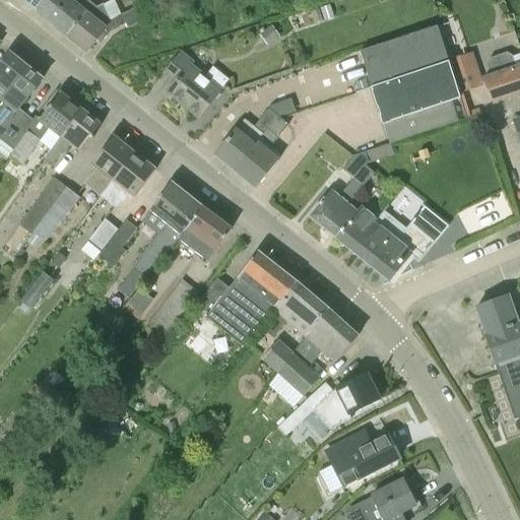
[(23,0),(43,15),(54,0),(23,0)]
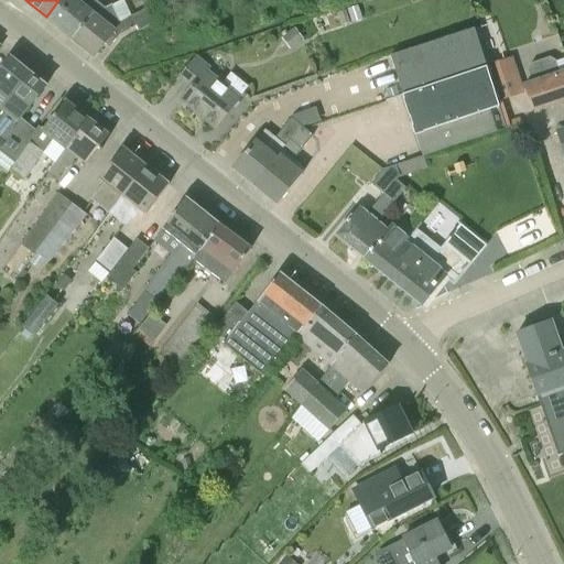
[(58,0),(46,17),(74,40),(95,14),(106,8),(96,0),(58,0)]
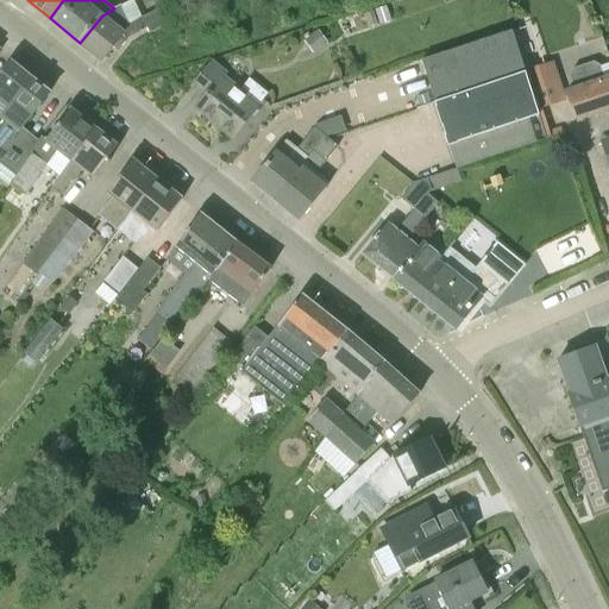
[(385,5),(374,8),(380,24),(390,19),(385,5)]
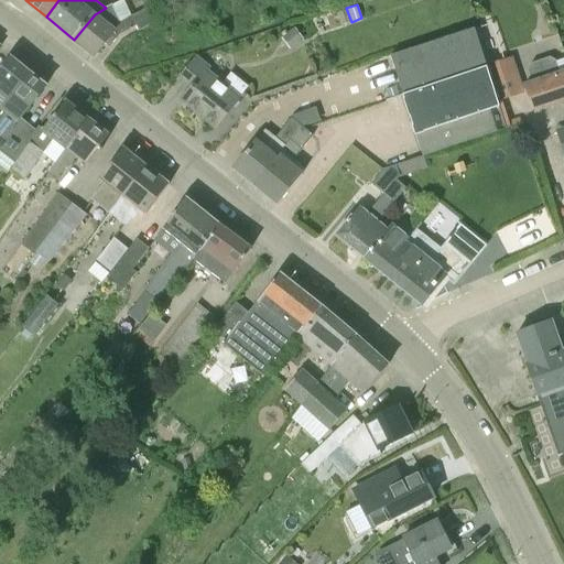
[(95,56),(105,44),(109,47),(119,35),(136,28),(138,31),(159,21),(152,6),(120,21),(106,8),(95,14),(74,40),(95,56)]
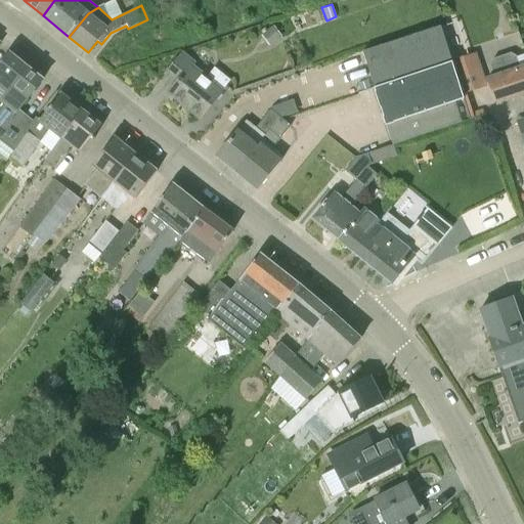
[(274,26),(266,31),(274,42),(282,37),(274,26)]
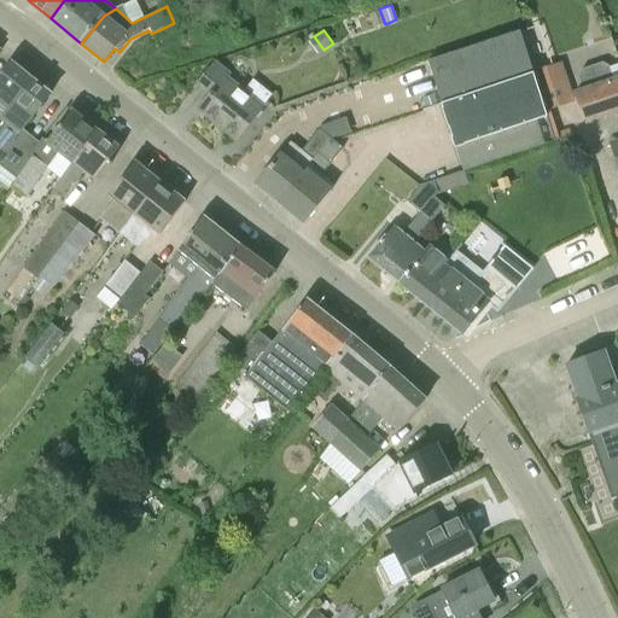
[(442,103),(535,73),(520,30),(427,60),(442,103)]
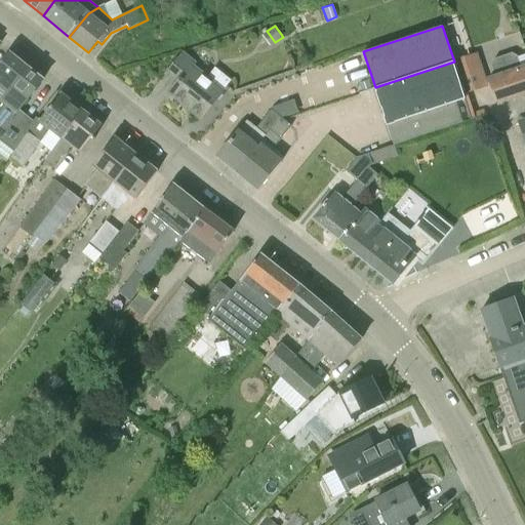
[(12,86),(28,68),(9,53),(0,65),(0,111),(6,104),(3,102),(15,87),(12,86)]
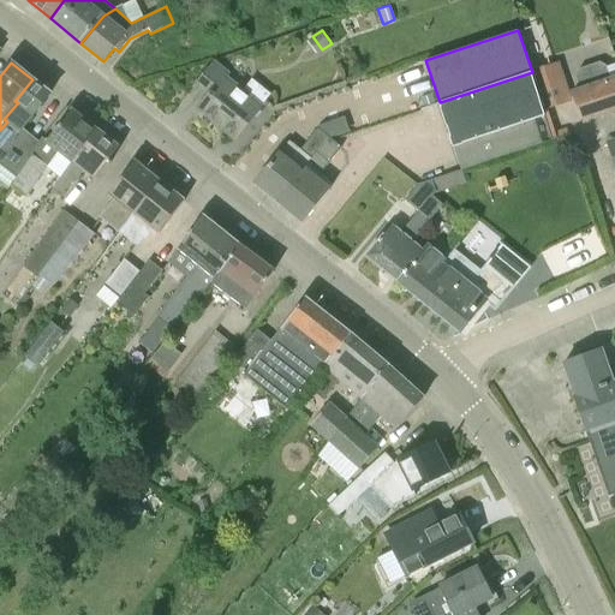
[(236,138),(261,108),(222,79),(227,75),(213,63),(195,87),(208,97),(198,108),(236,138)]
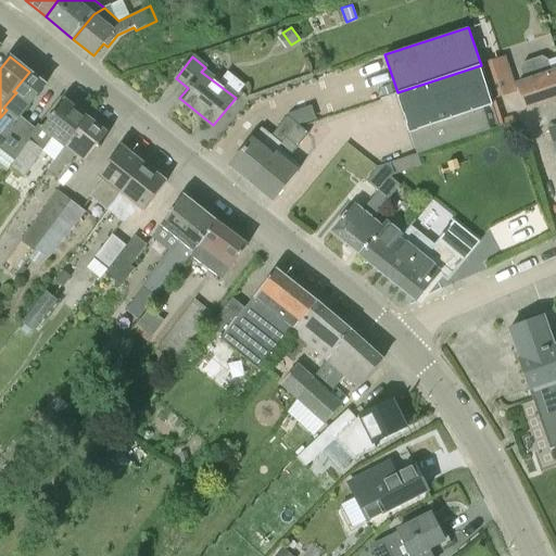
[(555,99),(555,70),(553,72),(550,60),(544,57),(525,62),(522,68),(525,81),(519,83),(513,86),(515,91),(521,111),(555,99)]
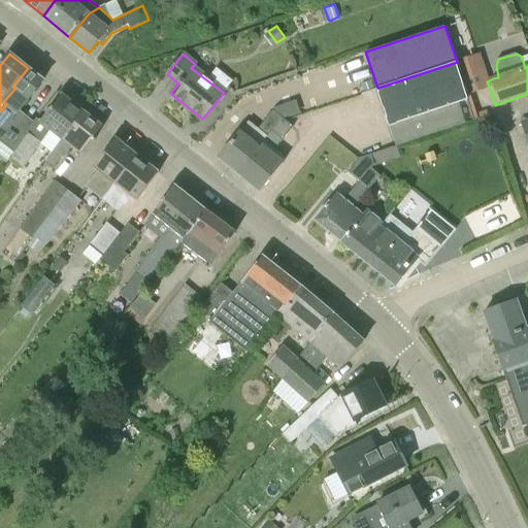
[(458,66),(459,70),(465,94),(488,87),(481,61),(470,63),(458,66)]
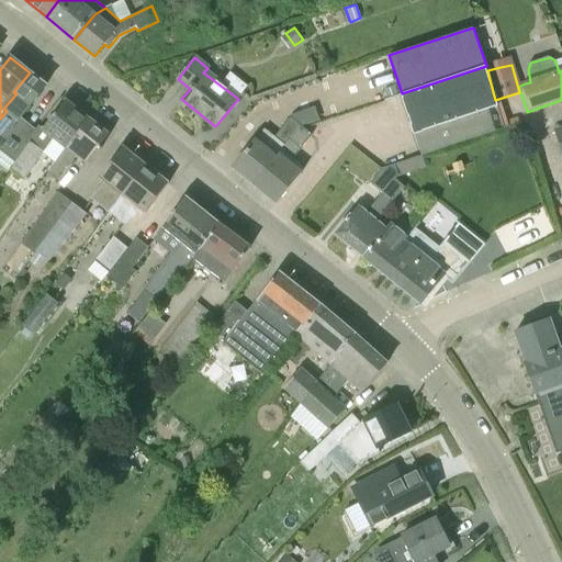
[(486,66),(402,93),(422,155),(505,128),(495,100),(489,75),(487,70),(486,66)]
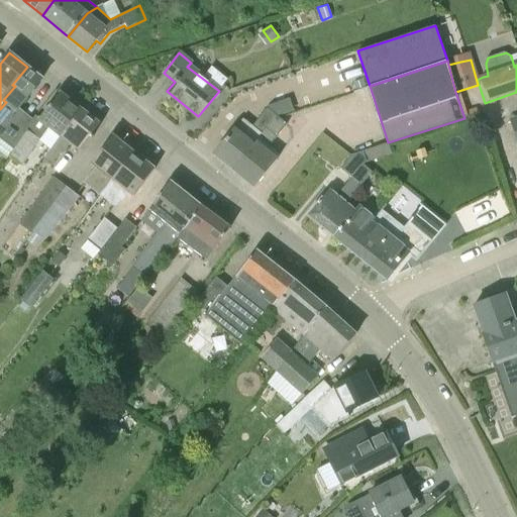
[(18,144),(16,142),(30,124),(16,112),(42,79),(27,67),(12,85),(15,86),(3,100),(6,102),(0,109),(0,138),(14,150),(18,144)]
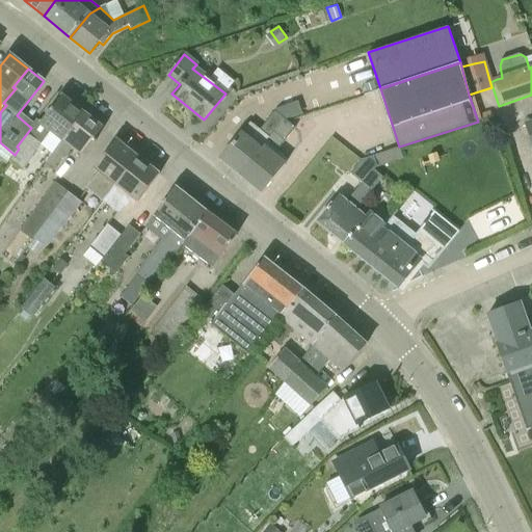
[(367,94),(376,90),(374,82),(364,85),(367,94)]
